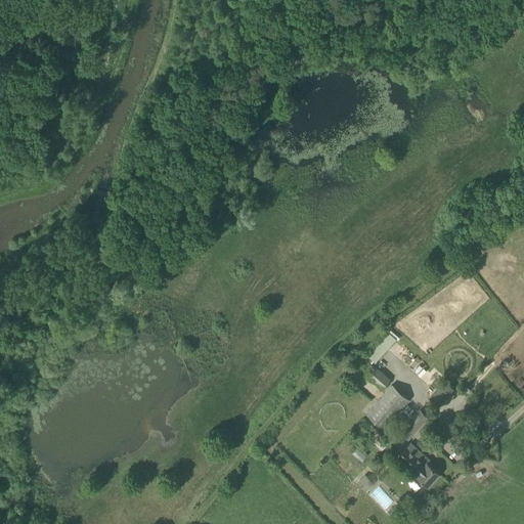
[(378,361),(399,338),(388,328),(366,351),(378,361)]
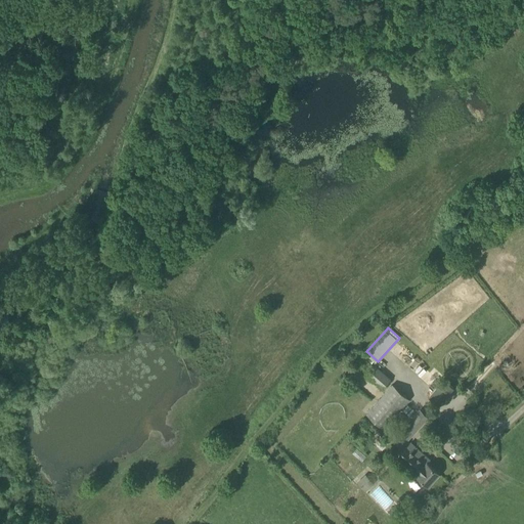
[(382,390),(391,380),(376,365),(366,376),(382,390)]
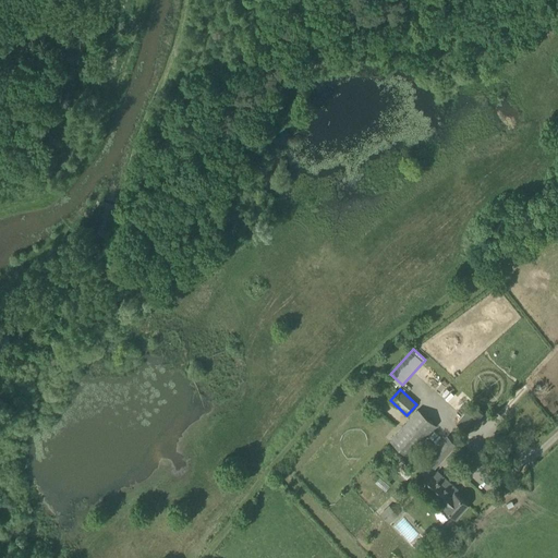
[(468,431),(483,413),(472,404),(458,422),(468,431)]
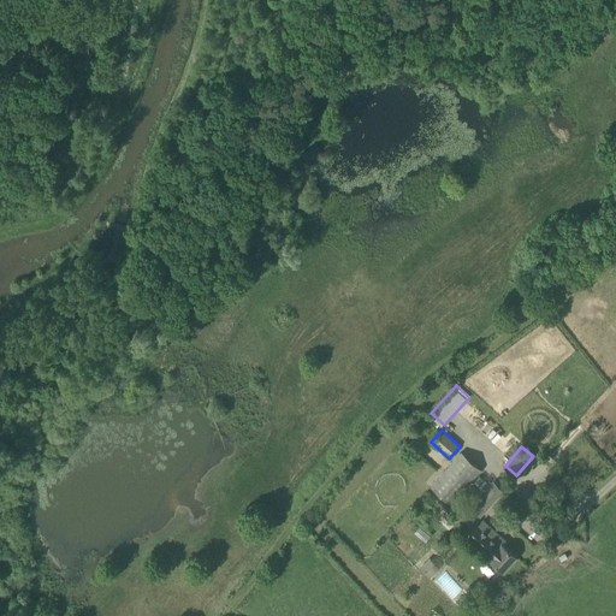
[(451,504),(481,469),(461,451),(430,486),(451,504)]
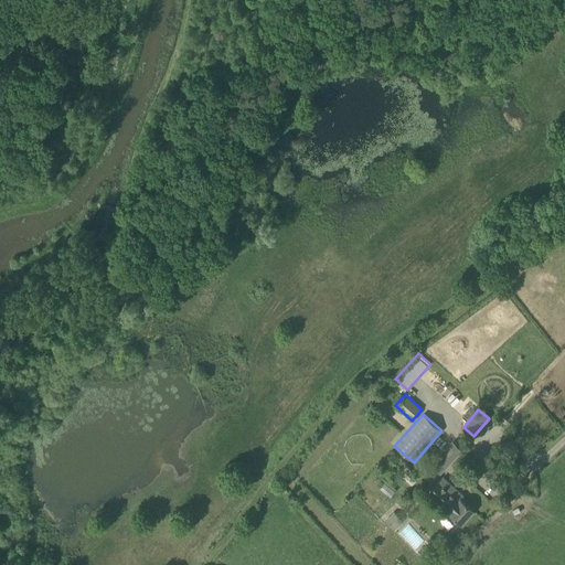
[(439,473),(461,449),(454,441),(432,466),(439,473)]
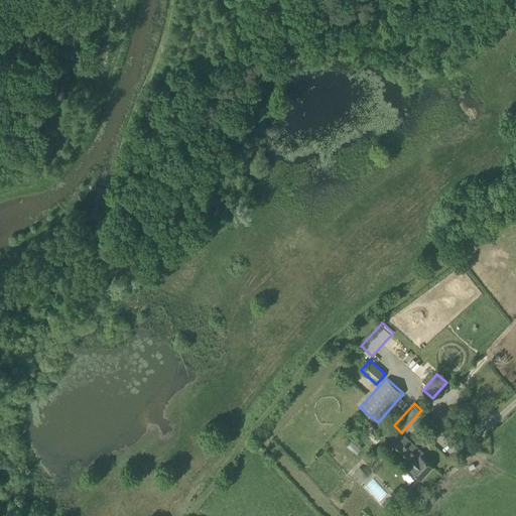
[(419,457),(400,440),(392,449),(409,466),(408,468),(420,479),(432,466),(420,456),(419,457)]
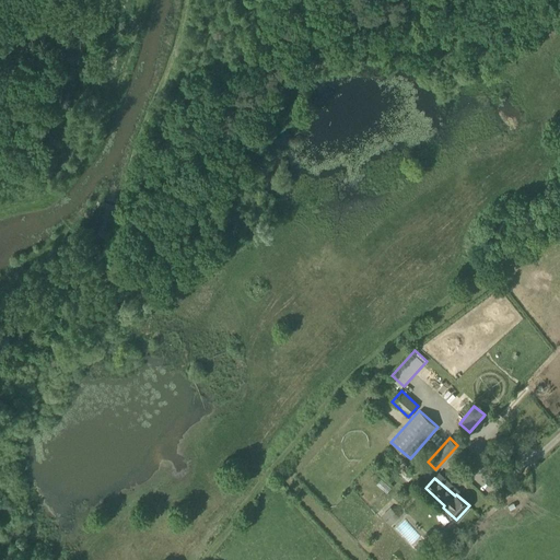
[(391,508),(381,516),(389,525),(398,516),(391,508)]
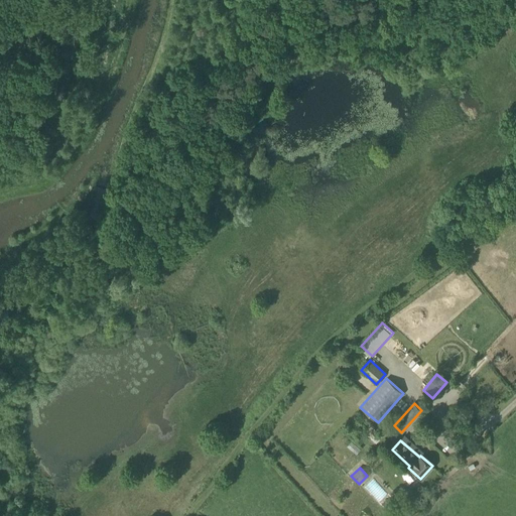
[(379,503),(388,494),(373,478),(363,487),(379,503)]
